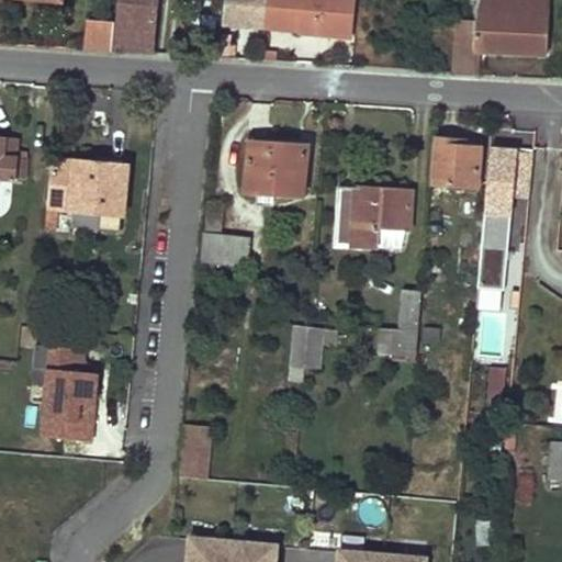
[(117,0),(115,24),(112,52),(155,54),(160,0),(117,0)]
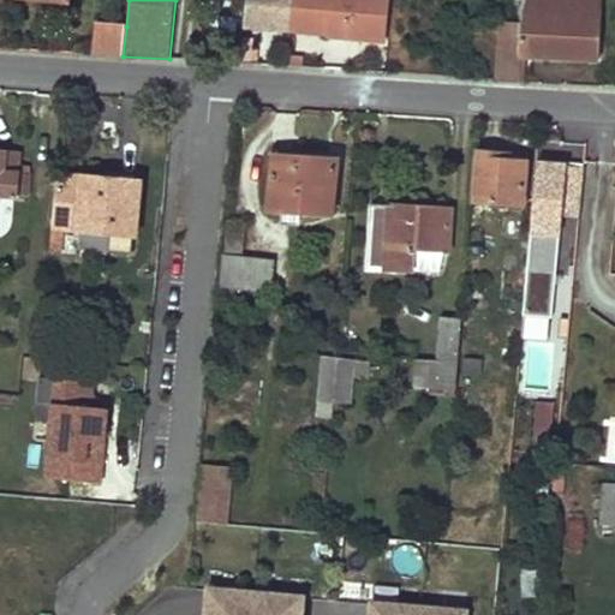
[(246,0),(244,27),(290,31),(292,0),(246,0)]
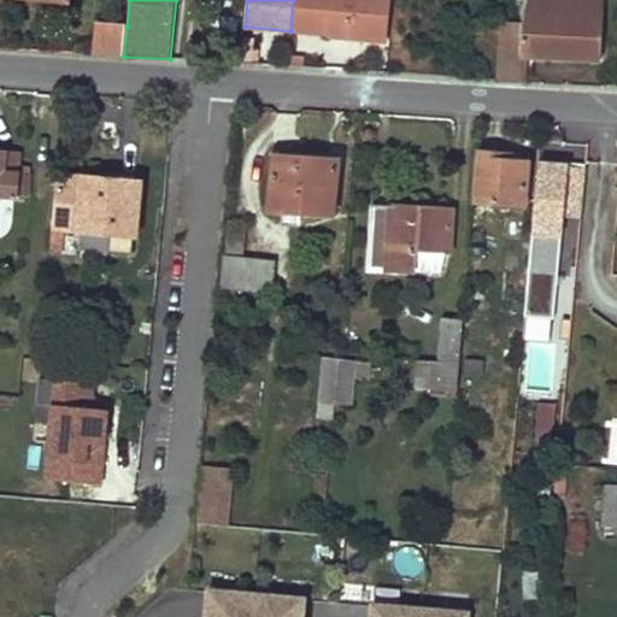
[(293,0),(291,31),(328,34),(328,36),(386,42),(388,0),(293,0)]
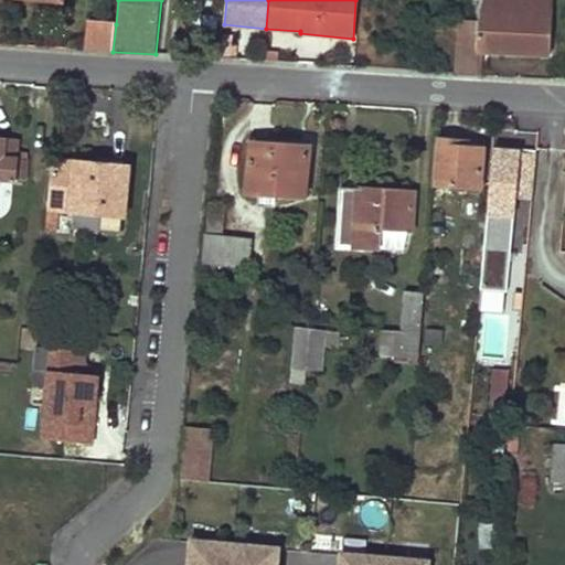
[(478,76),(480,51),(551,53),(553,0),(479,0),(479,21),(458,20),(458,30),(461,31),(457,75),(478,76)]
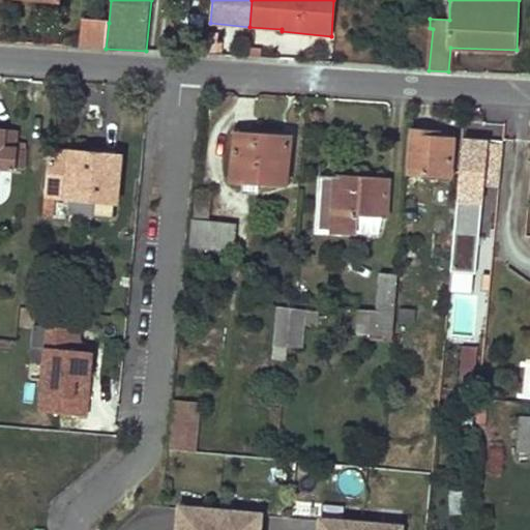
[(82,48),(106,49),(109,23),(85,20),(82,48)]
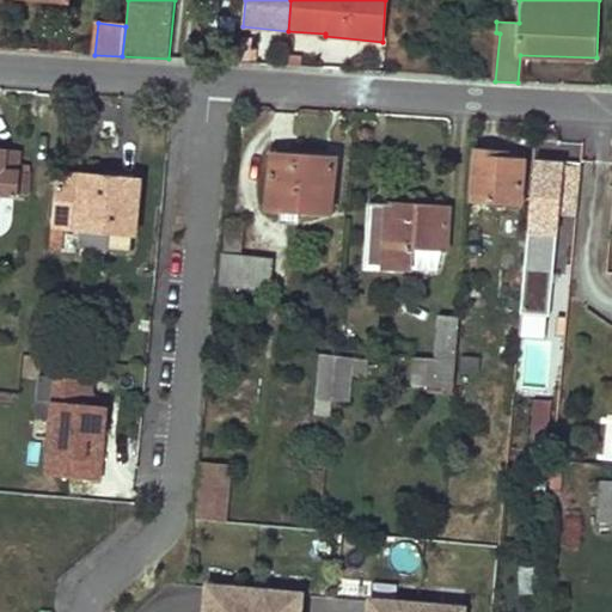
[(242,37),(240,57),(250,59),(251,37),(242,37)]
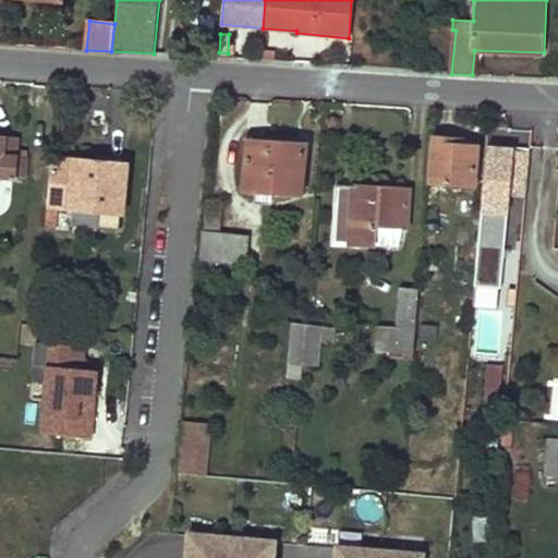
[(250,134),(245,191),(256,192),(274,193),(301,195),(305,146),(279,144),(279,136),(250,134)]
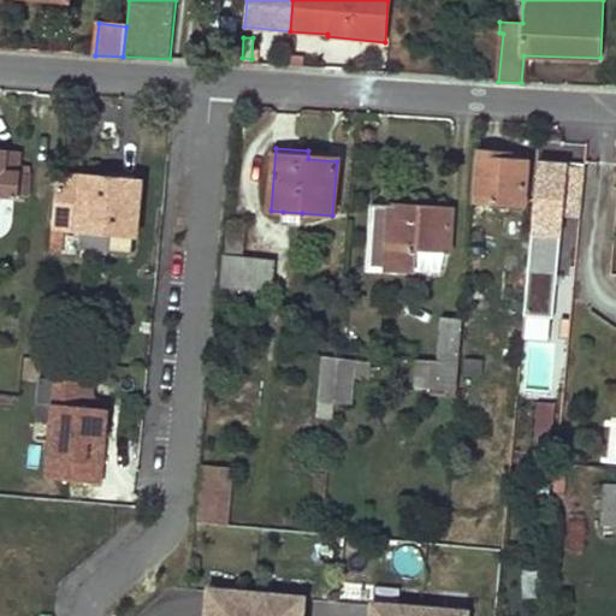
[(0,196),(16,197),(21,153),(0,152),(0,150),(0,196)]
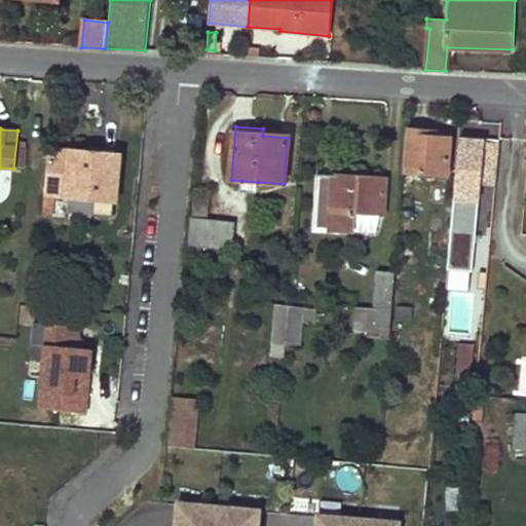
[(435,133),(409,130),(405,172),(447,176),(449,140),(434,138),(435,133)]
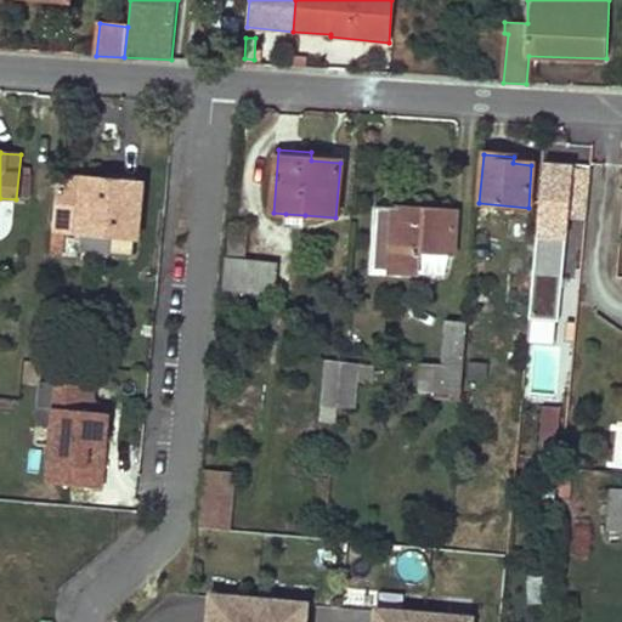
[(530,320),(558,322),(566,235),(564,235),(570,167),(543,164),(530,320)]
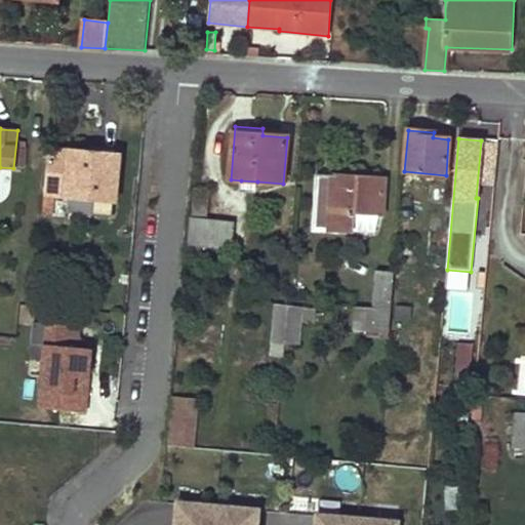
[(72,197),(115,201),(120,156),(101,154),(91,153),(52,149),(48,194),(45,194),(43,215),(52,216),(54,195),(72,197)]
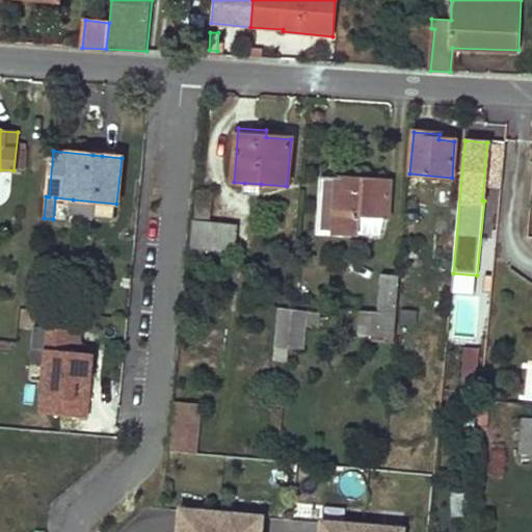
[(322,183),(319,232),(357,235),(357,232),(358,216),(386,217),(390,217),(392,182),(336,178),(335,184),(322,183)]
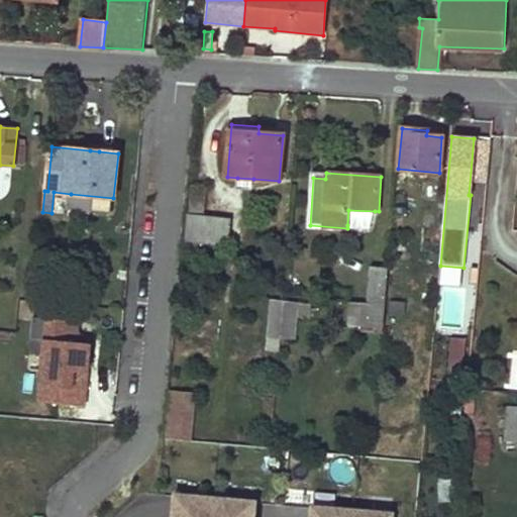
[(237,178),(236,185),(252,187),(253,179),(237,178)]
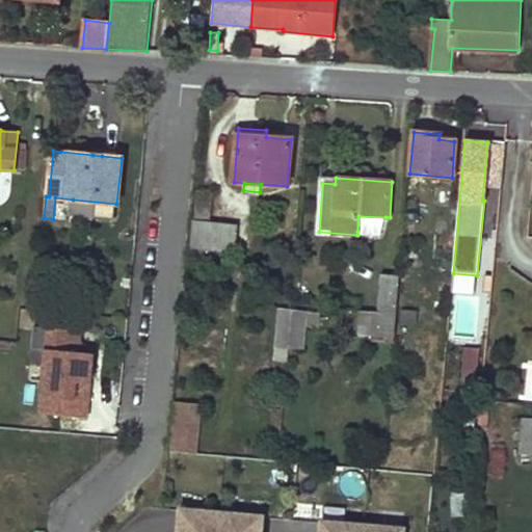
[(198,190),(193,247),(234,251),(236,227),(209,223),(212,192),(198,190)]
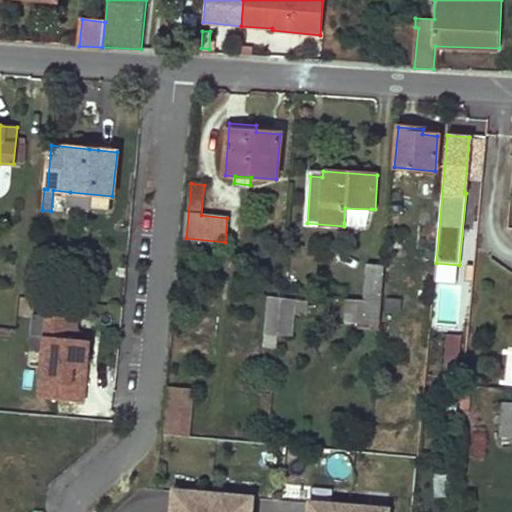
[(69,202),(112,206),(112,196),(70,192),(69,202)]
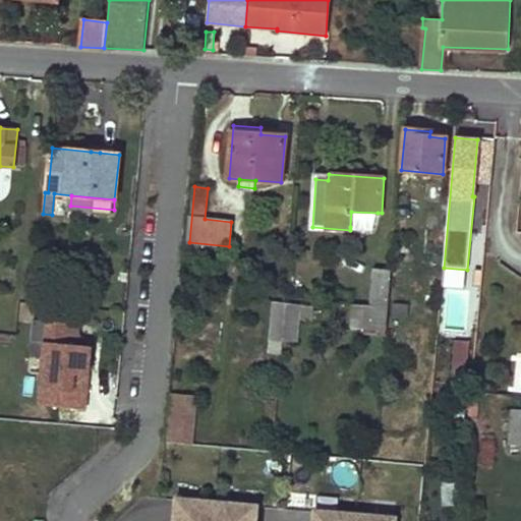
[(351,212),(350,227),(373,228),(378,213),(351,212)]
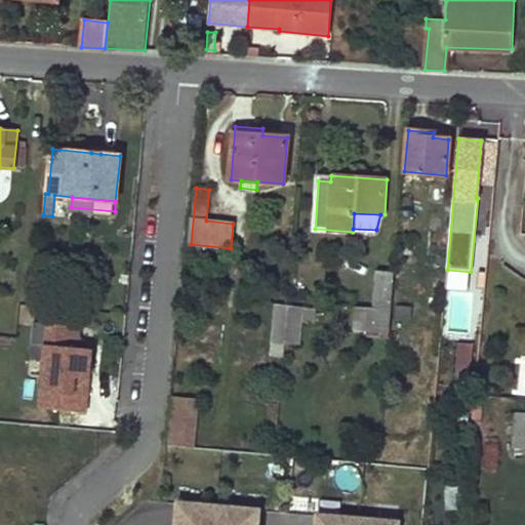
[(354,331),(391,333),(395,273),(376,272),(374,310),(356,308),(354,331)]
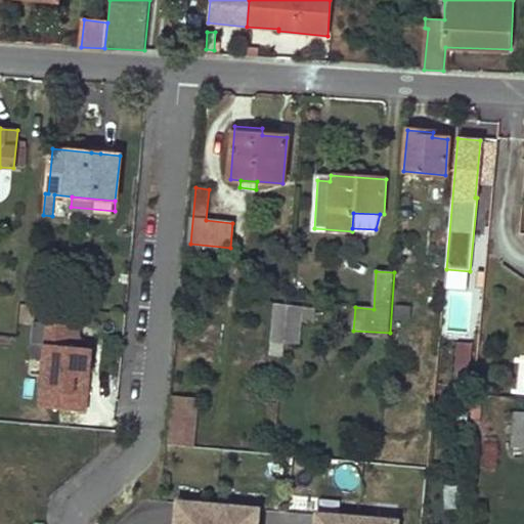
[(302,321),(314,322),(316,308),(275,303),(273,341),(285,342),(287,319),(302,321)]
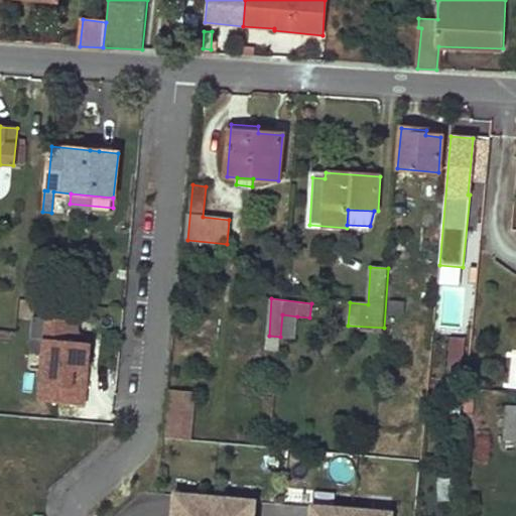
[(280,337),(295,339),(297,316),(282,314),(280,337)]
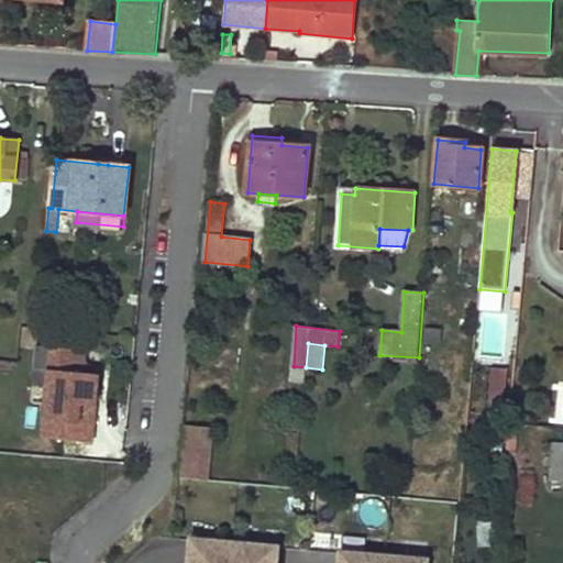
[(80,373),(84,351),(34,345),(32,370),(52,371),(48,404),(43,404),(40,438),(89,442),(92,417),(88,417),(89,406),(94,406),(96,374),(80,373)]
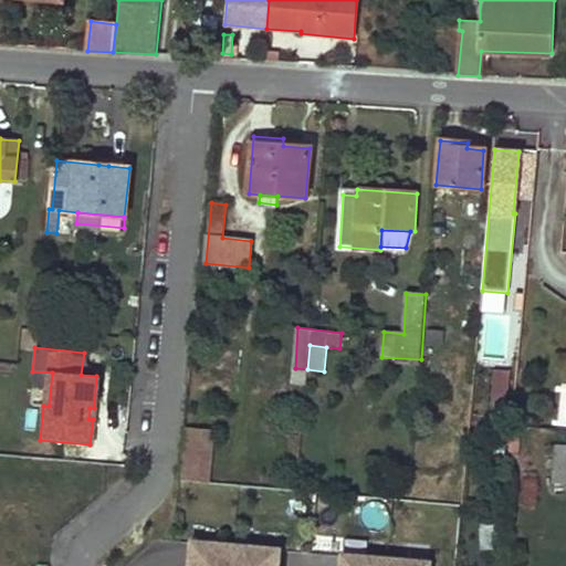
[(45,388),(43,406),(49,406),(52,373),(32,371),(30,387),(45,388)]
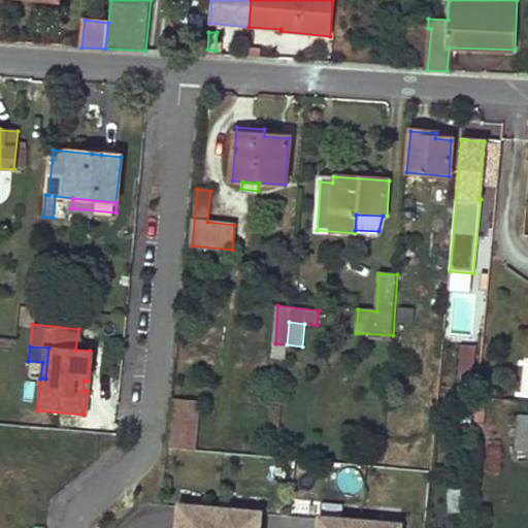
[(475,350),(460,348),(458,375),(472,376),(475,350)]
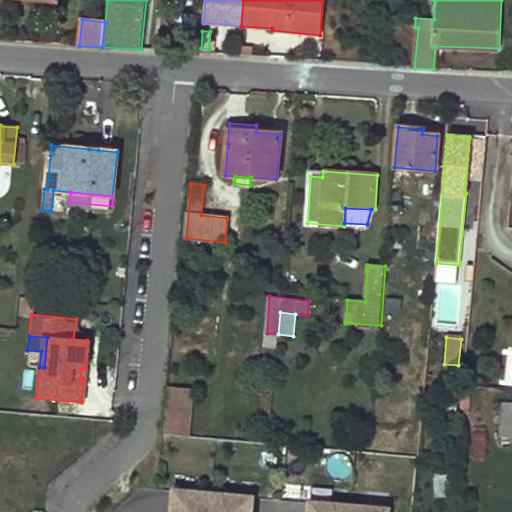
[(464,365),(462,385),(472,386),(474,366),(464,365)]
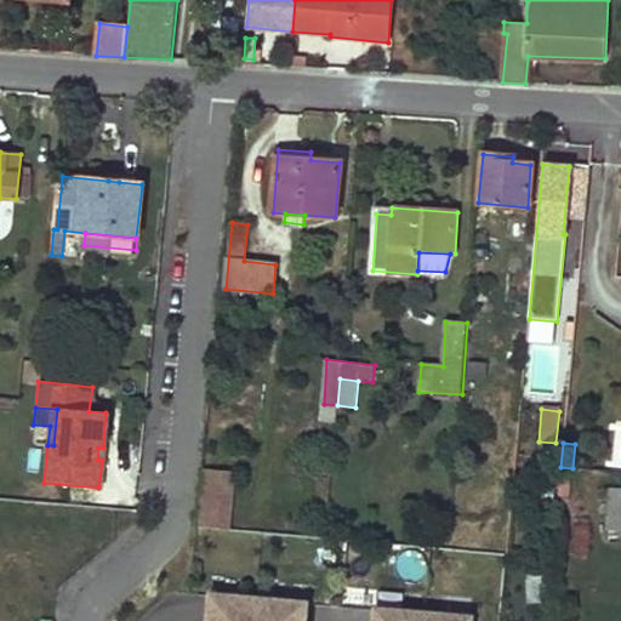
[(204,469),(199,525),(206,527),(226,529),(229,529),(234,472),(204,469)]
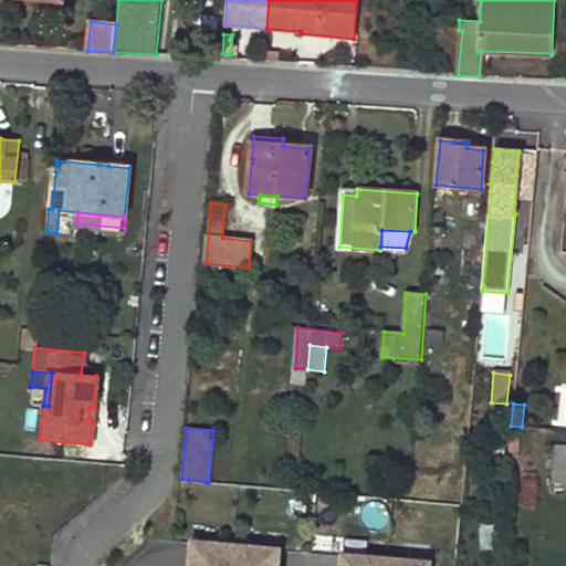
[(485,459),(505,460),(506,443),(488,442),(485,459)]
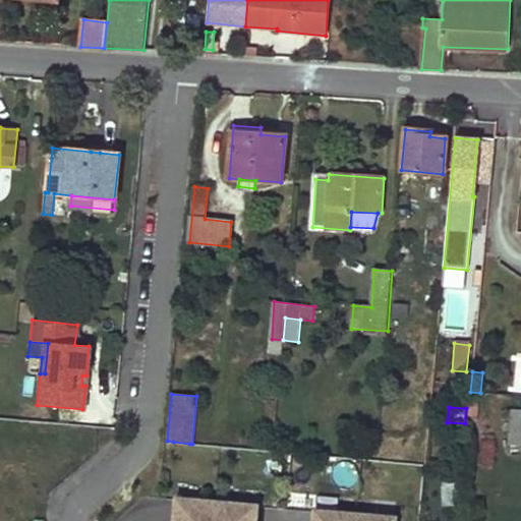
[(508,445),(520,445),(520,411),(510,411),(508,445)]
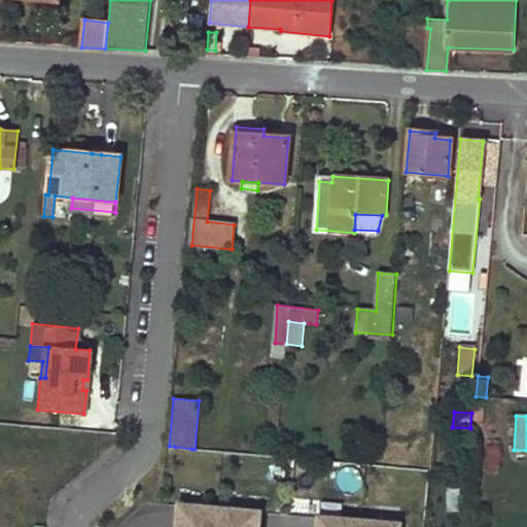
[(175,447),(175,456),(190,457),(191,449),(175,447)]
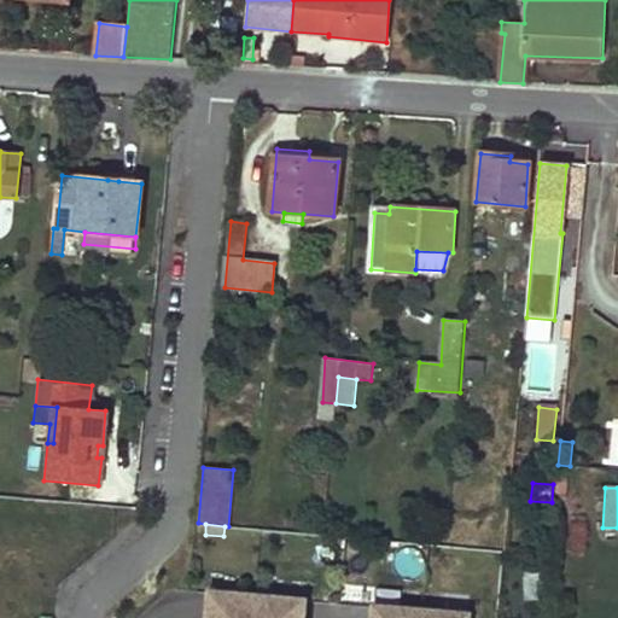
[(302,617),(304,600),(209,592),(207,617),(302,617)]
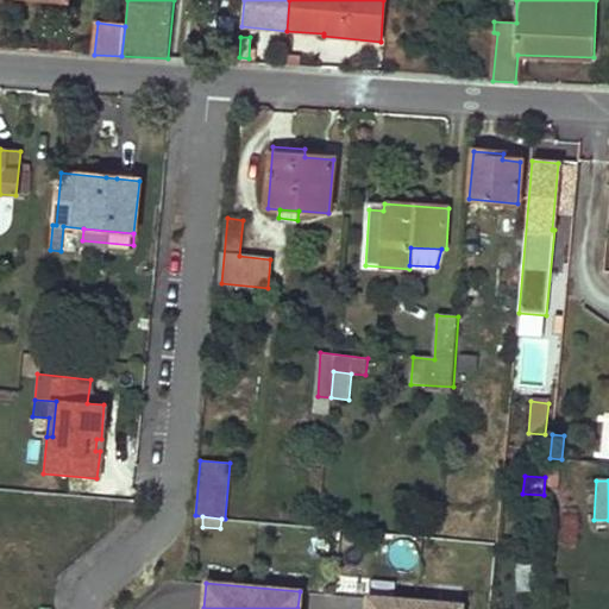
[(460,608),(462,608),(368,598),(366,608),(460,608)]
